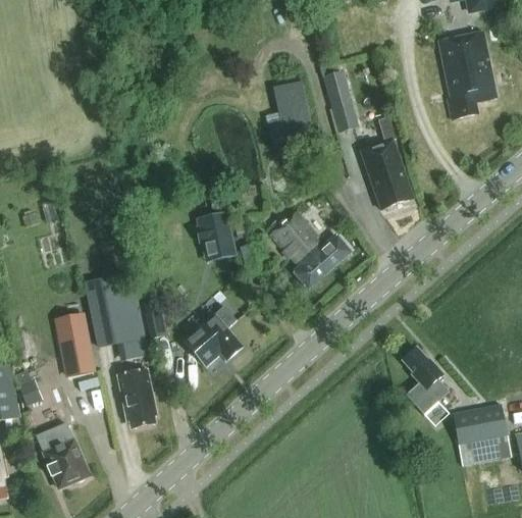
[(465,0),(468,12),(499,6),(498,0),(465,0)]
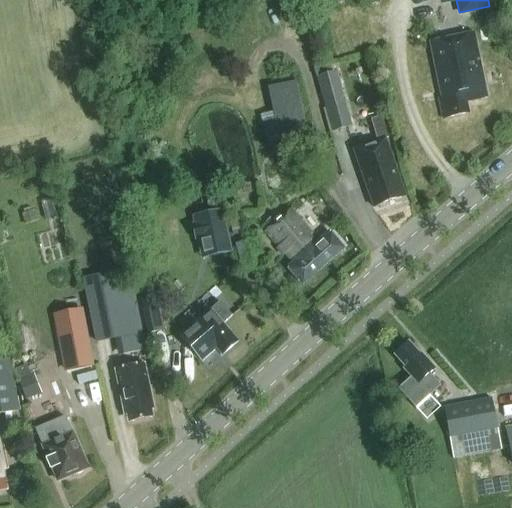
[(438,94),(443,115),(469,110),(466,99),(487,95),(474,29),(430,38),(441,93),(438,94)]
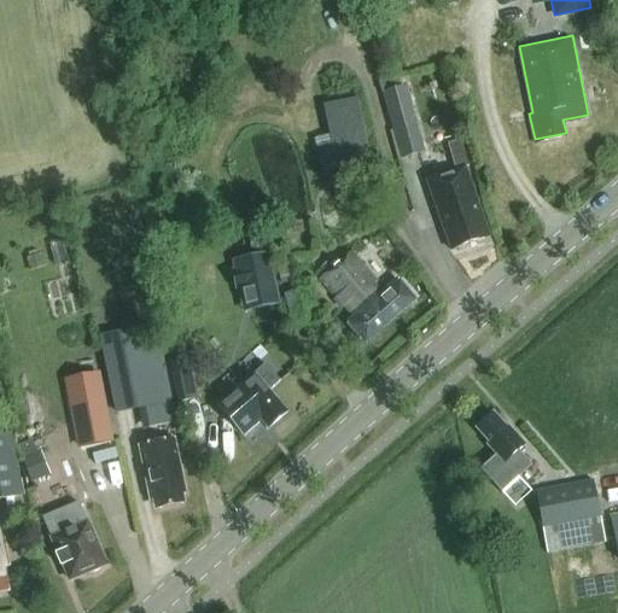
[(417,121),(406,82),(383,88),(394,128),(417,121)]
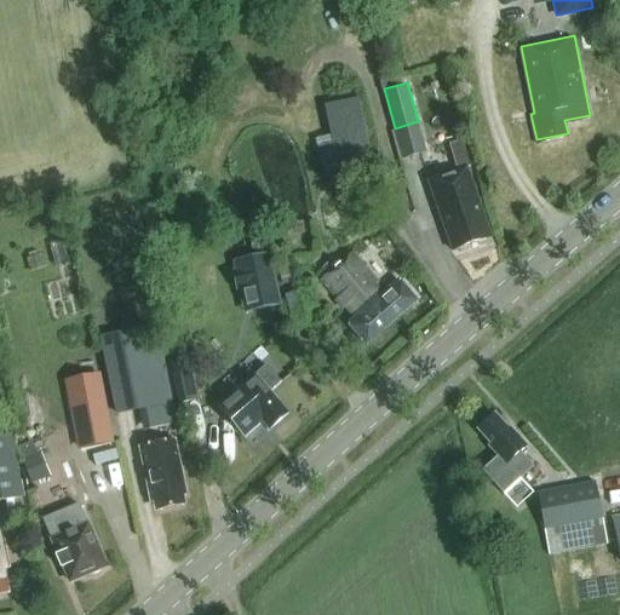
[(361,95),(325,102),(338,165),(374,157),(361,95)]
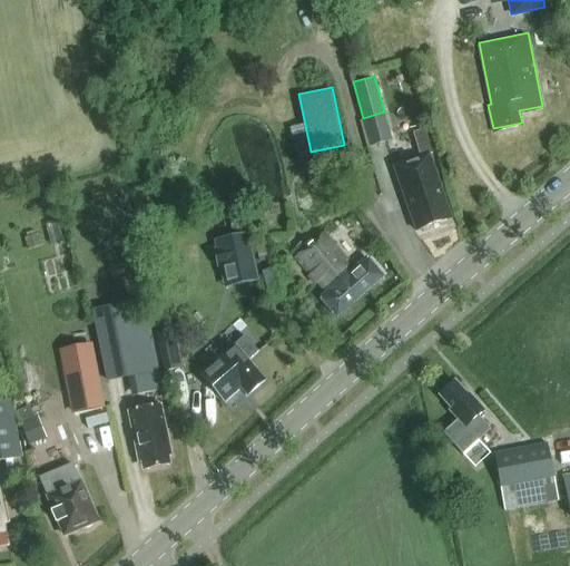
[(451,216),(429,152),(393,164),(415,228),(418,228),(422,231),(430,228),(431,223),(451,216)]
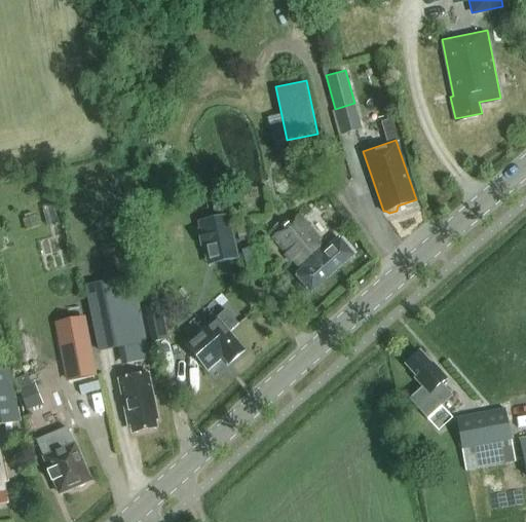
[(300,212),(286,224),(280,219),(271,227),(276,232),(272,235),(293,260),(294,259),(300,266),(294,272),(310,290),(353,253),(337,235),(327,244),(300,212)]
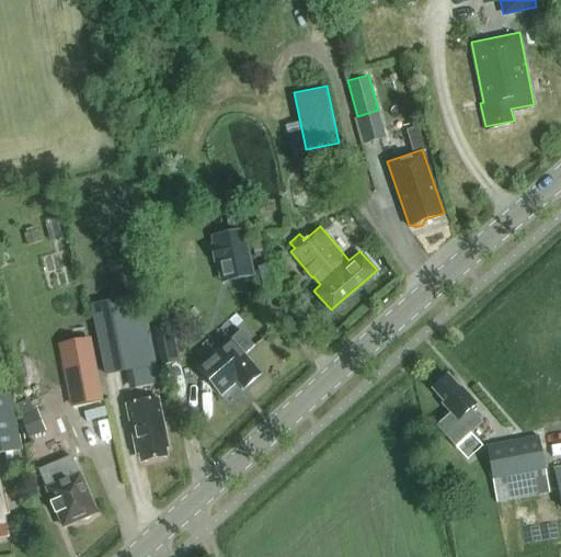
[(242,227),(212,232),(214,241),(210,242),(214,258),(217,257),(221,280),(252,274),(242,227)]
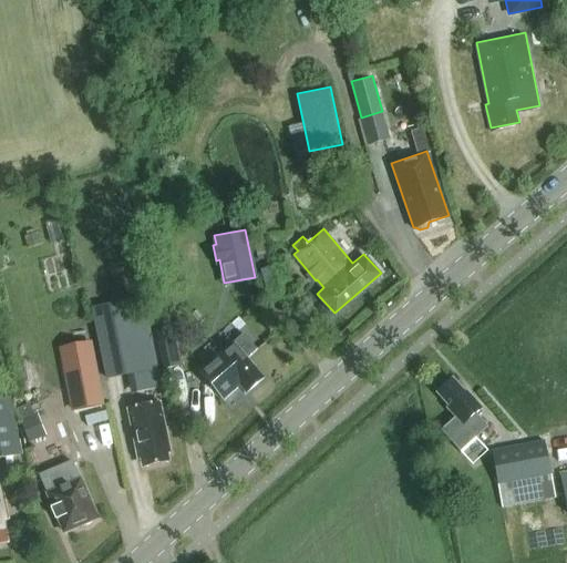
[(144,313),(112,319),(123,371),(155,365),(144,313)]
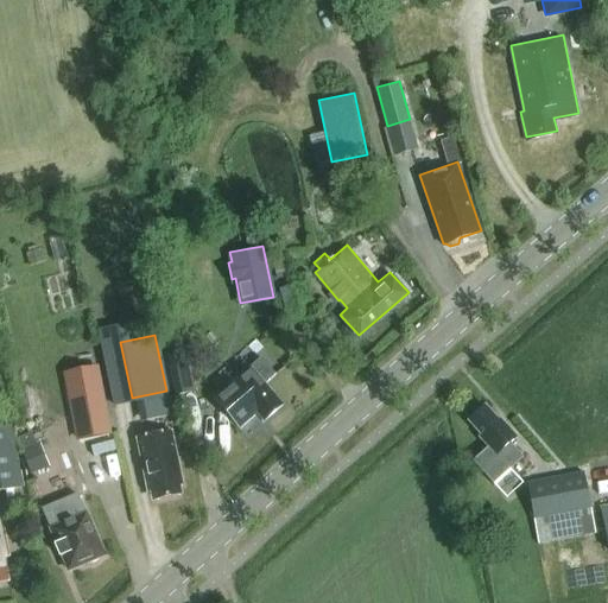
[(261,357),(251,367),(215,397),(240,425),(257,411),(264,418),(282,402),(263,381),(274,372),(261,357)]
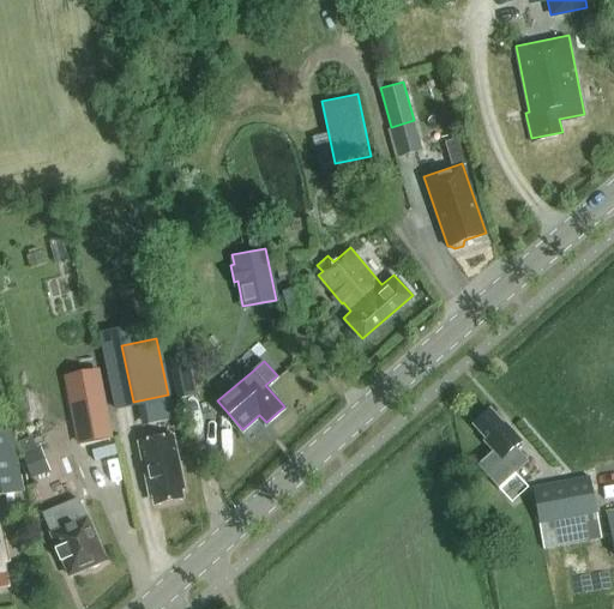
[(77,410),(106,404),(97,367),(70,372),(77,410)]
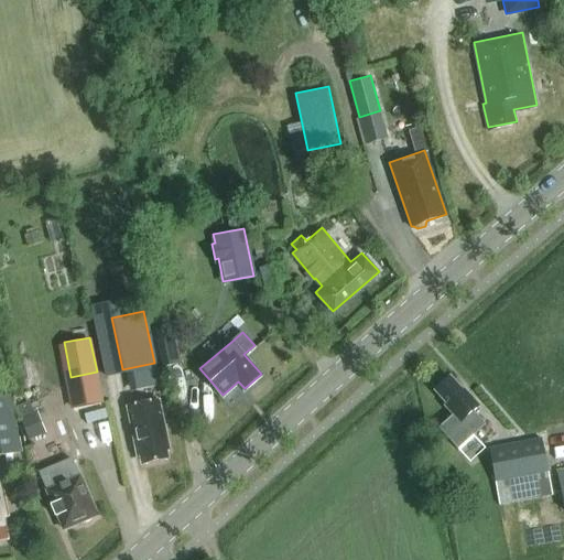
[(438,424),(457,447),(485,421),(474,408),(478,404),(468,392),(466,394),(449,375),(435,388),(446,401),(445,404),(453,412),(438,424)]
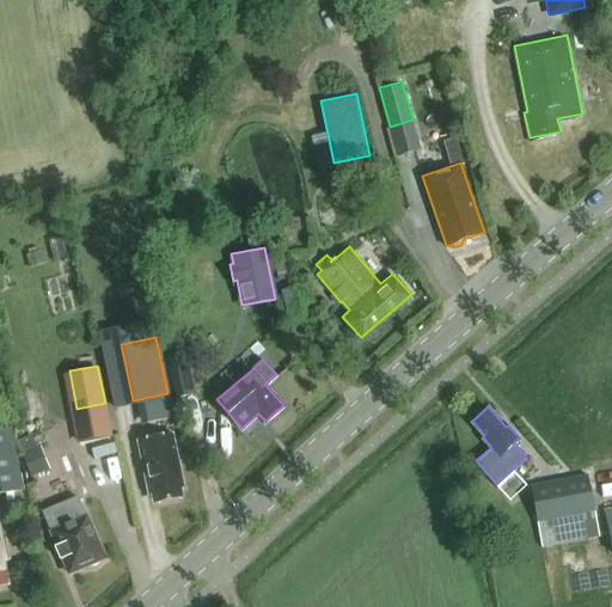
[(16,454),(10,425),(0,427),(0,491),(25,488),(18,453),(16,454)]
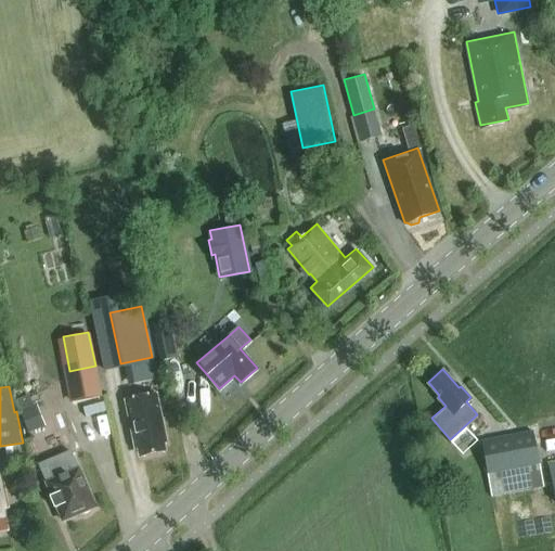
[(160,443),(166,441),(156,396),(125,402),(134,447),(141,446),(143,455),(162,450),(160,443)]
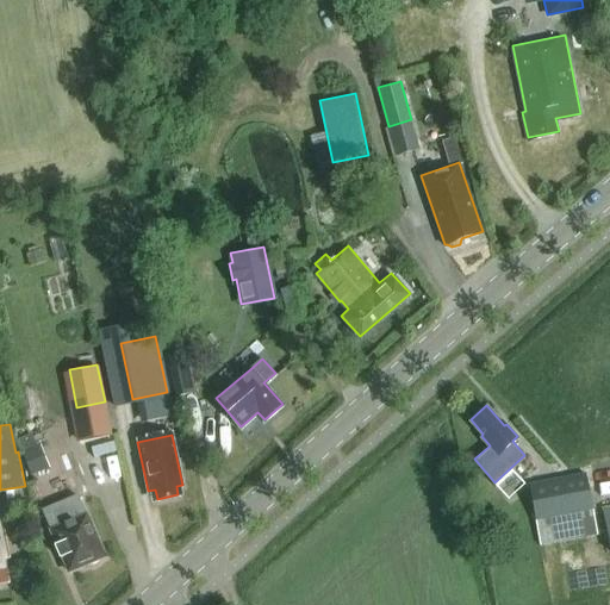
[(584,469),(528,480),(540,543),(596,532),(584,469)]
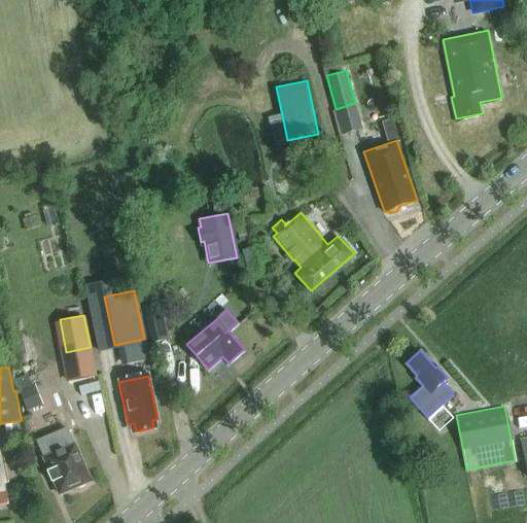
[(90,478),(74,443),(67,425),(36,439),(49,468),(47,469),(53,480),(54,480),(59,491),(75,484),(80,485),(83,483),(86,480),(90,478)]
